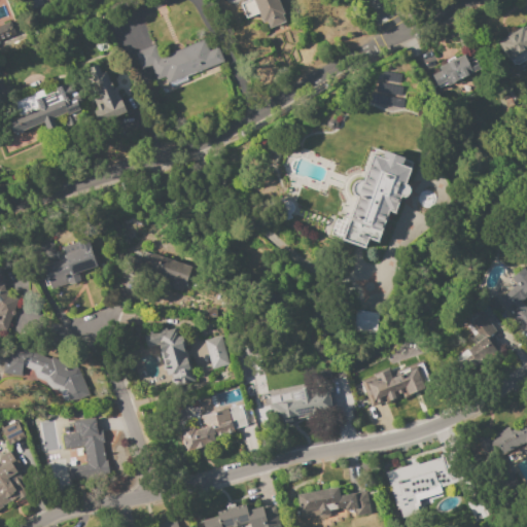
[(277,0),(283,13),(281,14),(284,23),(269,29),(266,21),(261,23),(257,13),(246,18),(240,3),(248,0),(277,0)]
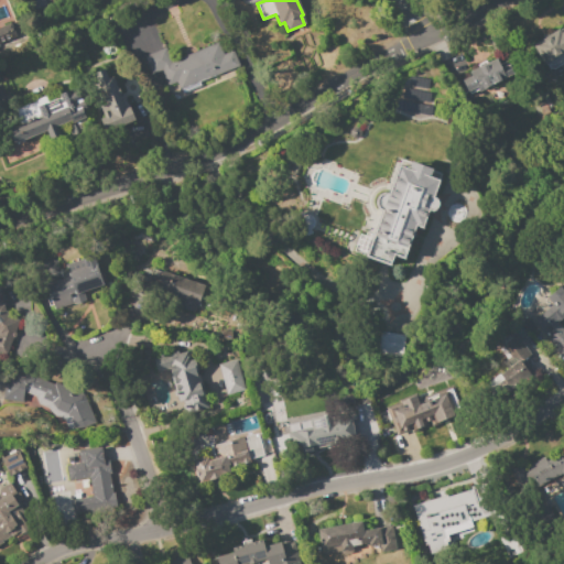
[(0,26),(10,23),(17,38),(0,44),(0,26)]
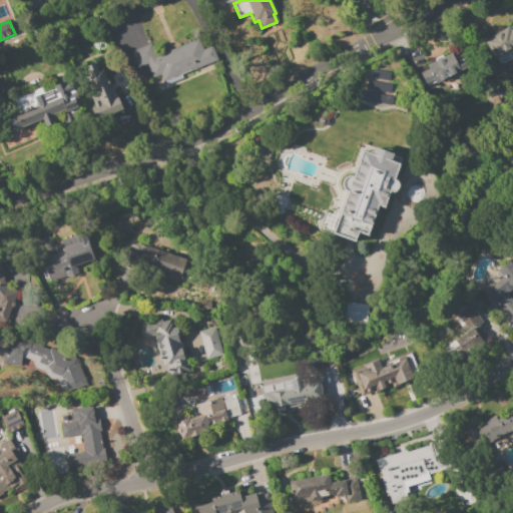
[(495,59),(484,41),(512,23),(512,57),(503,63),(499,63),(496,58),(495,59)]
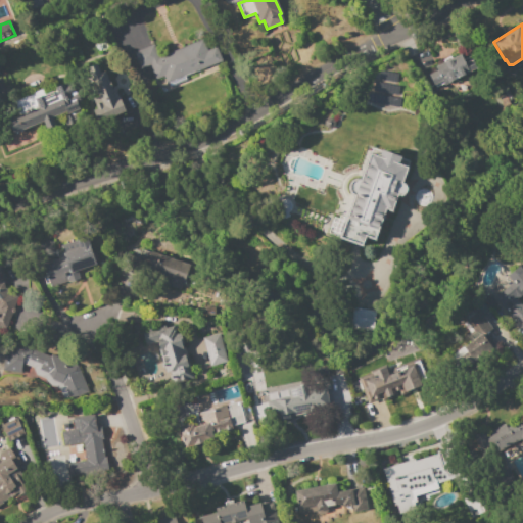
[(132,52),(153,44),(158,56),(201,38),(206,50),(215,46),(221,61),(165,84),(162,77),(155,80),(149,64),(139,68),(132,52)]
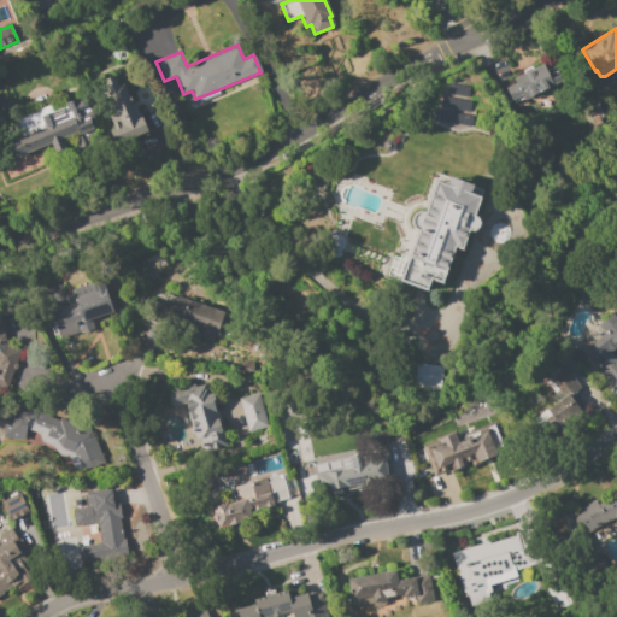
[(512,78),(523,74),(522,71),(532,66),(533,69),(542,64),(545,70),(551,68),(558,82),(521,100),(519,100),(513,103),(506,87),(515,83),(512,78)]
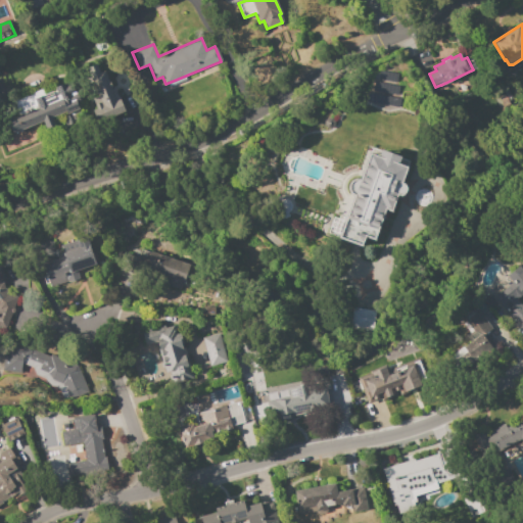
[(96,63),(100,72),(103,69),(108,82),(111,81),(125,111),(98,123),(92,110),(96,108),(94,104),(95,104),(92,97),(97,94),(85,68),(96,63)]
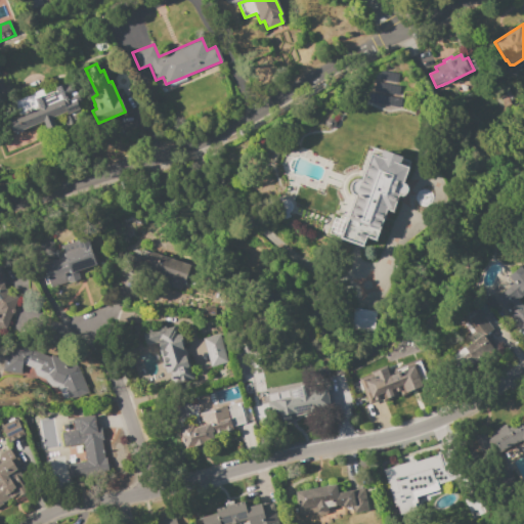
[(76,123),(66,126),(60,114),(52,118),(55,126),(46,129),(43,121),(11,133),(6,121),(37,108),(33,99),(44,95),(52,92),(56,91),(54,88),(57,87),(56,85),(61,83),(62,85),(64,84),(66,87),(72,84),(77,95),(78,94),(81,101),(77,102),(80,111),(72,114),(76,123)]
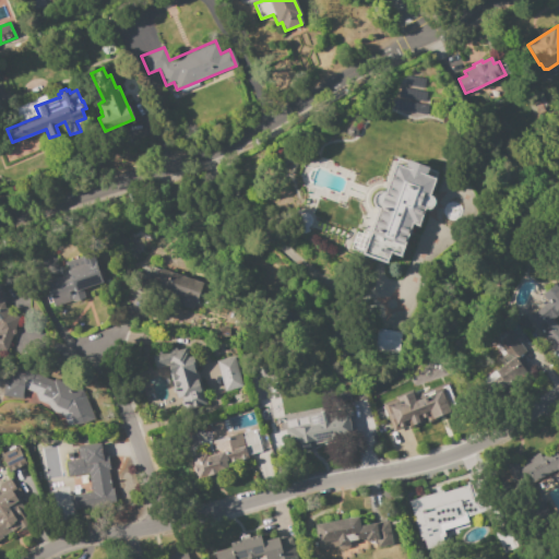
[(363,252),(378,209),(373,205),(372,203),(372,200),(375,194),(378,192),(383,192),(394,163),(402,166),(404,159),(428,167),(426,174),(436,178),(430,193),(433,194),(435,198),(435,202),(432,205),(429,207),(425,209),(418,226),(413,225),(401,258),(389,253),(387,261),(363,252)]
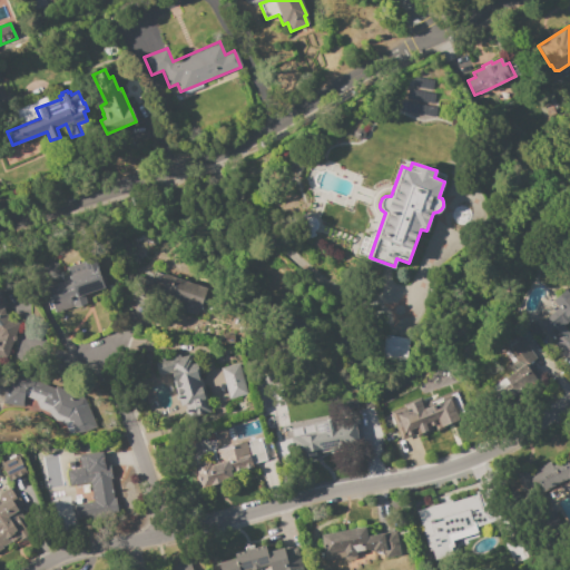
[(46,287),(68,281),(65,267),(82,262),(81,258),(94,254),(105,287),(82,295),(86,303),(55,314),(46,287)]
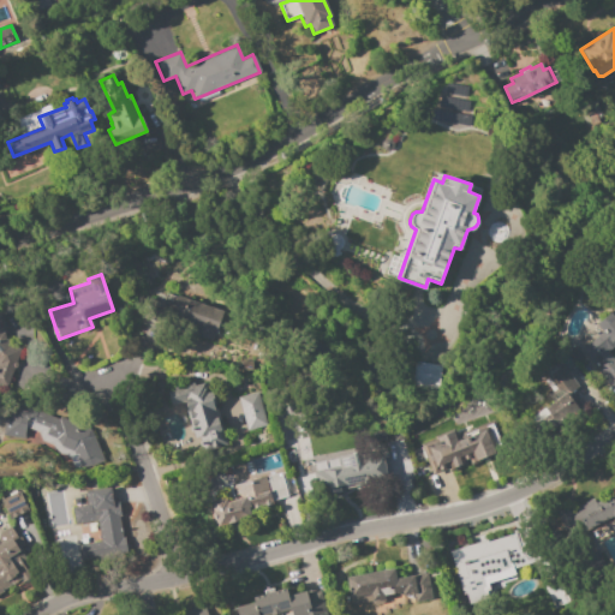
[(177,296),(224,312),(216,334),(214,333),(212,341),(190,334),(193,326),(169,317),(177,296)]
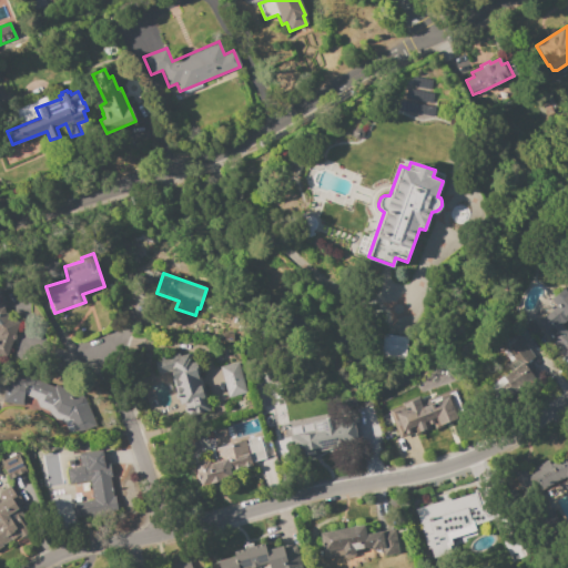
[(0,286),(1,286),(3,312),(9,320),(18,323),(16,328),(17,328),(16,330),(6,358),(0,356),(0,286)]
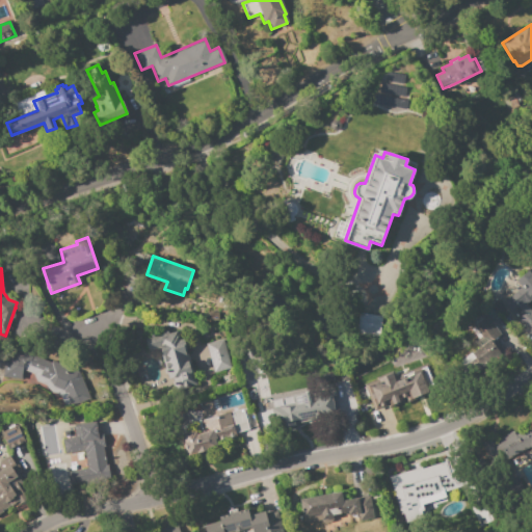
[(502,302),(521,288),(515,281),(528,270),(531,275),(531,293),(523,300),(531,312),(531,326),(526,333),(502,302)]
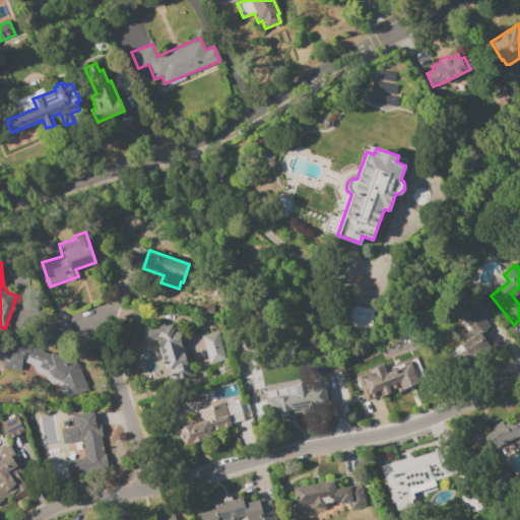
[(372,309),(349,306),(346,326),(369,329),(372,309)]
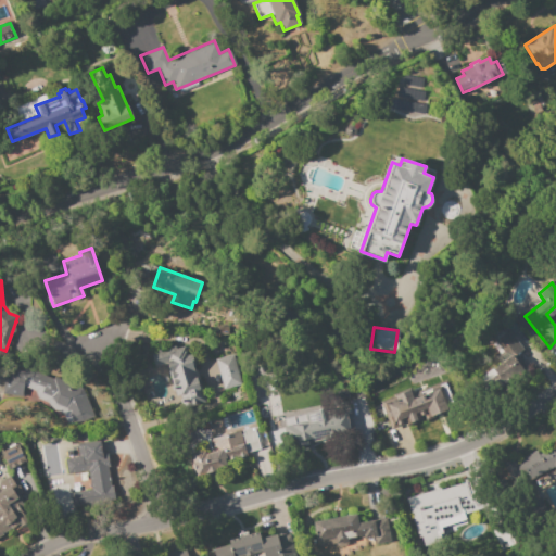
[(492,339),(504,328),(520,349),(508,359),(492,339)]
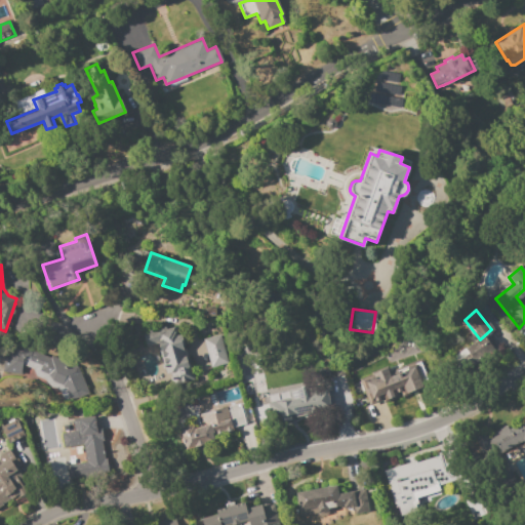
[(146,346),(144,336),(177,329),(178,334),(180,333),(183,345),(182,346),(183,350),(186,349),(187,357),(189,357),(191,365),(191,366),(193,379),(172,384),(170,372),(163,374),(157,344),(146,346)]
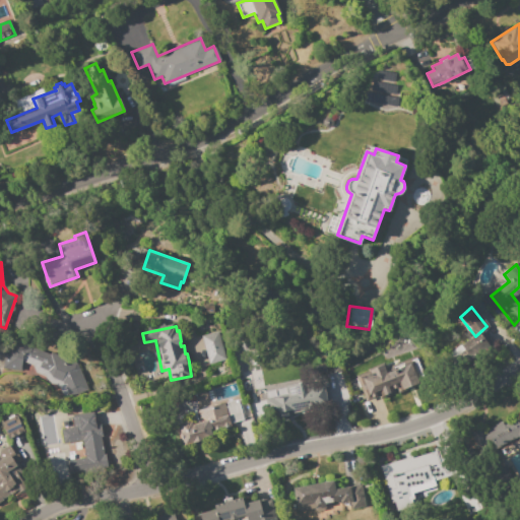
[(382,347),(400,329),(409,337),(392,356),(382,347)]
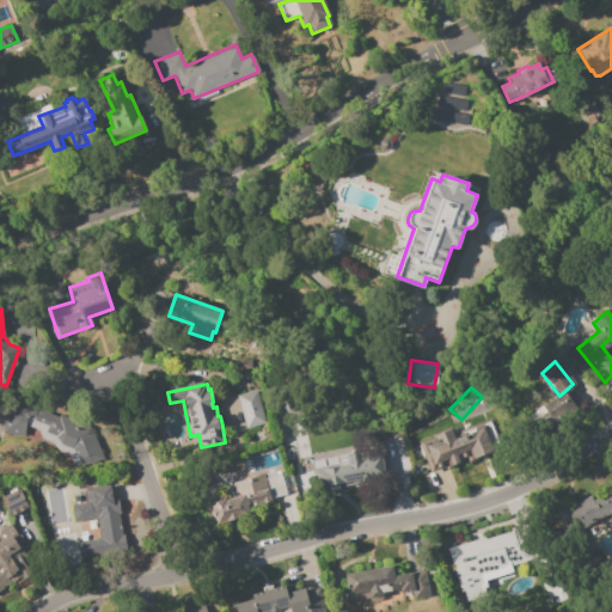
[(236,396),(256,391),(265,423),(245,428),(236,396)]
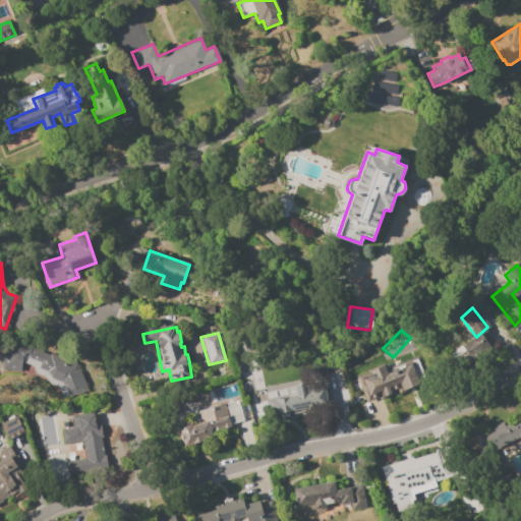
[(2,369),(4,356),(12,350),(17,348),(20,346),(24,346),(48,355),(50,353),(54,354),(75,363),(78,369),(88,391),(62,398),(58,387),(55,385),(51,385),(48,382),(45,379),(42,375),(35,374),(33,369),(31,365),(25,363),(22,362),(20,372),(2,369)]
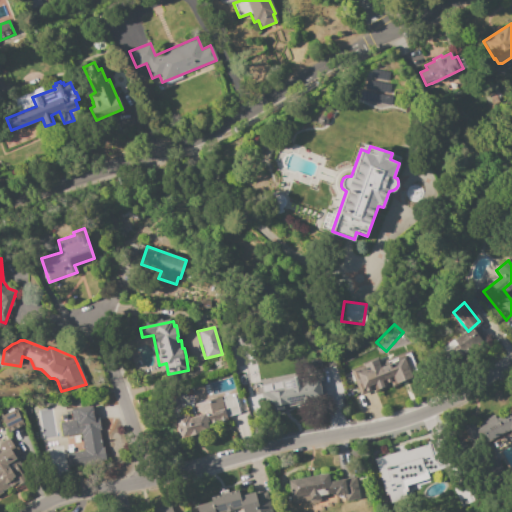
[(348,382),(362,377),(364,382),(367,380),(367,378),(371,376),(367,365),(378,361),(381,370),(383,370),(384,375),(408,367),(413,380),(394,387),(396,390),(379,396),(379,394),(365,399),(365,397),(354,401),(348,382)]
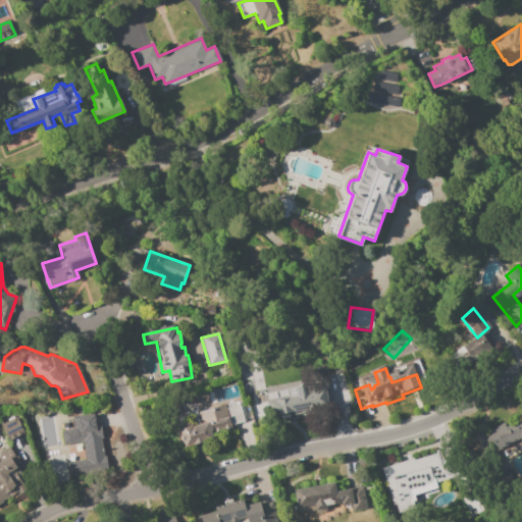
[(264,388),(277,385),(278,389),(311,382),(316,410),(292,415),(294,422),(272,426),(264,388)]
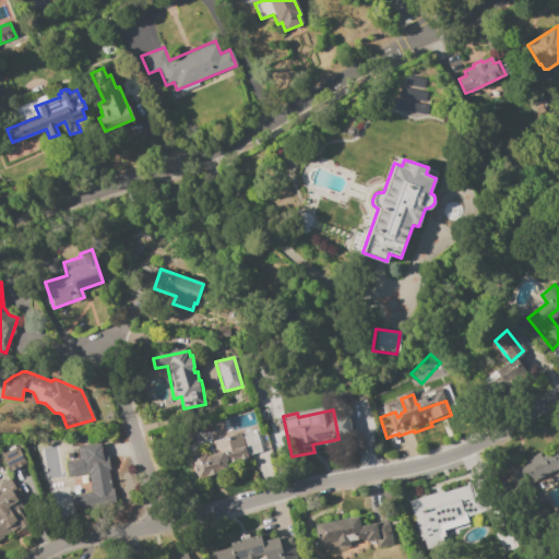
[(210,441),(240,433),(241,437),(244,437),(242,432),(256,429),(262,454),(226,463),(228,470),(197,478),(192,460),(214,454),(210,441)]
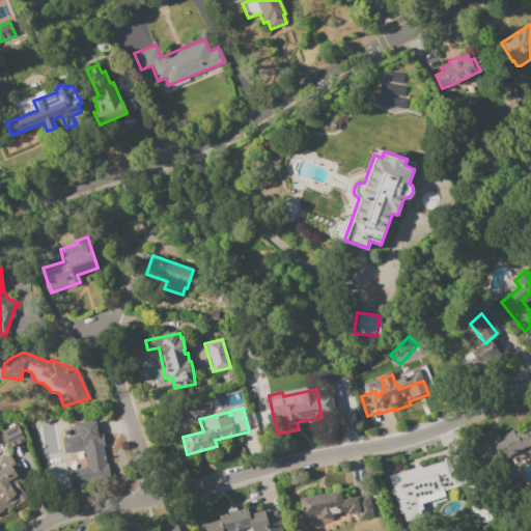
[(61,439),(75,437),(73,426),(79,425),(79,424),(95,421),(96,434),(102,434),(109,479),(88,482),(88,481),(68,484),(66,470),(86,467),(84,450),(63,453),(61,439)]
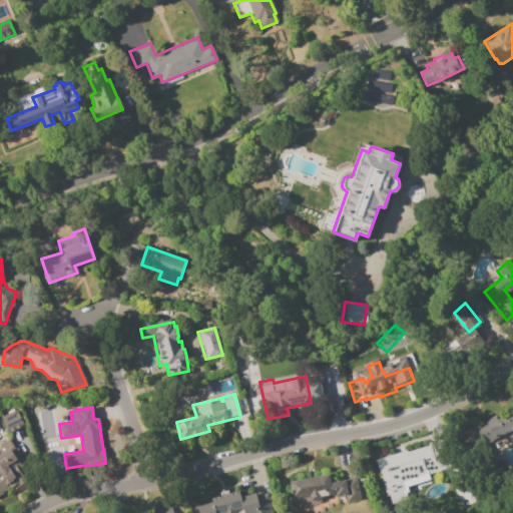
[(0,418),(15,410),(23,426),(7,434),(0,420),(0,418)]
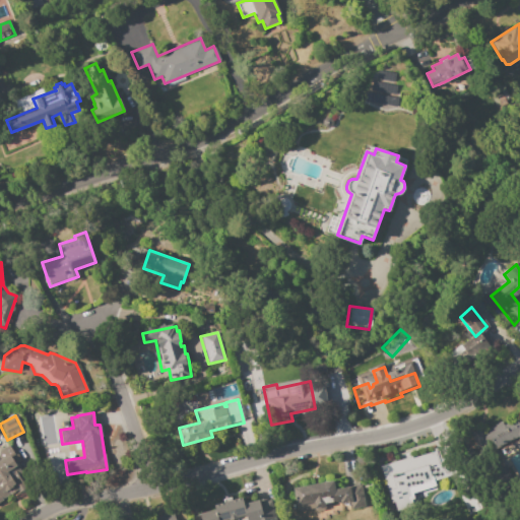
[(0,457),(0,450),(9,444),(33,479),(23,485),(25,489),(16,494),(14,492),(0,501),(0,459),(1,459),(0,457)]
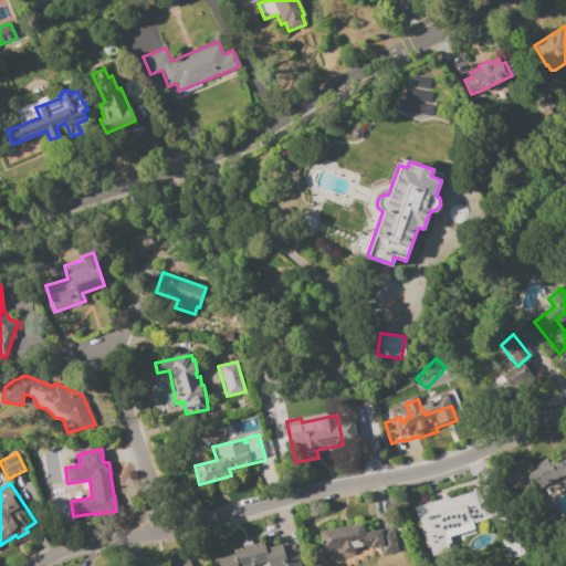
[(412,506),(448,498),(448,499),(474,491),(473,489),(482,486),(491,517),(471,523),(474,534),(463,536),(464,541),(451,544),(453,551),(431,556),(429,549),(425,551),(412,506)]
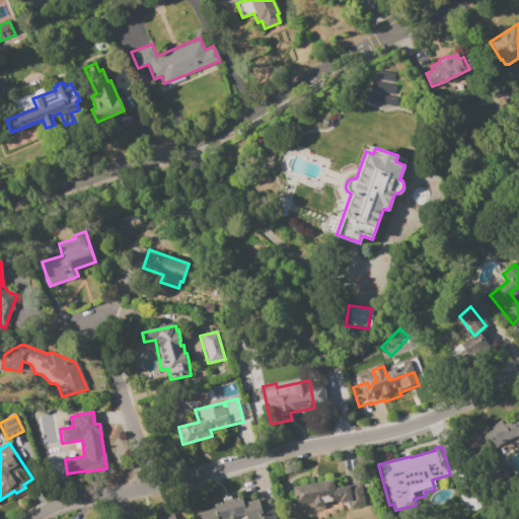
[(297,518),(291,488),(331,479),(332,488),(359,483),(364,505),(350,508),(349,501),(338,503),(337,501),(323,503),(324,508),(322,508),(323,511),(317,512),(318,518),(297,518)]
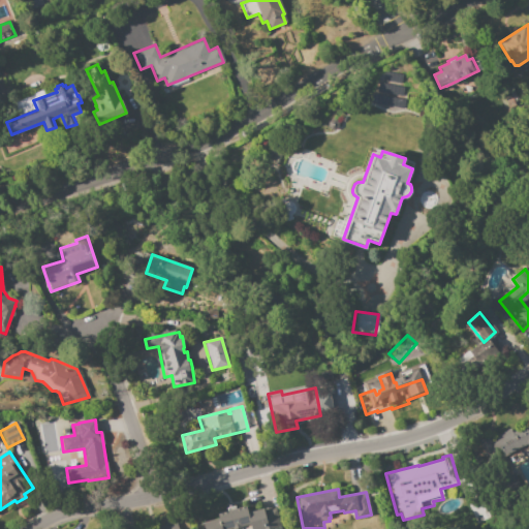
[(216,514),(245,506),(247,512),(262,508),(263,511),(275,508),(280,528),(240,528),(240,527),(230,528),(201,528),(199,522),(217,518),(216,514)]
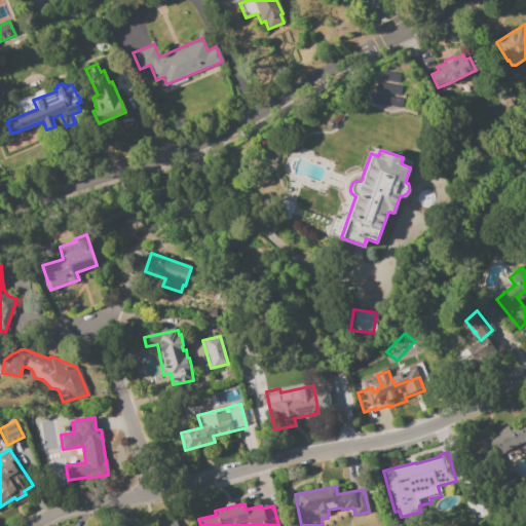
[(173,517),(176,525),(159,525),(158,522),(173,517)]
